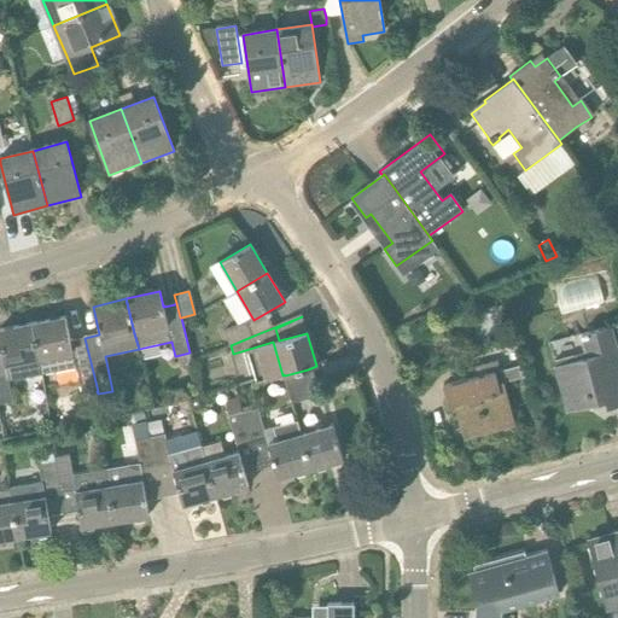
[(65,318),(33,324),(39,357),(74,351),(82,395),(97,391),(98,391),(85,338),(70,342),(65,318)]
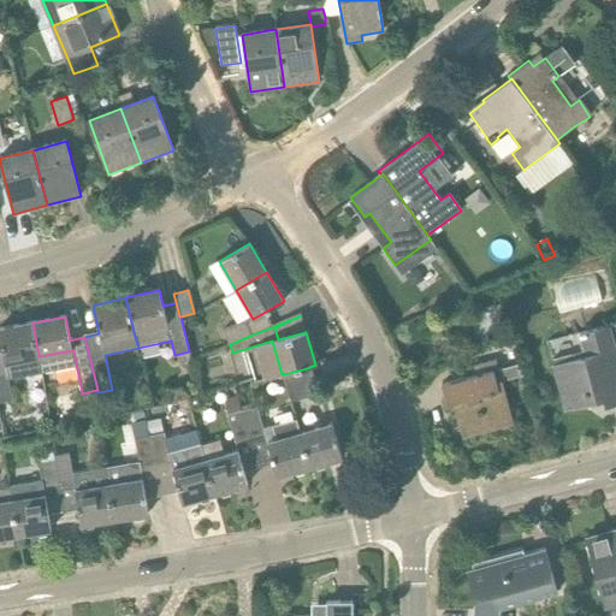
[(224,330),(229,344),(230,344),(253,335),(244,321),(224,330)]
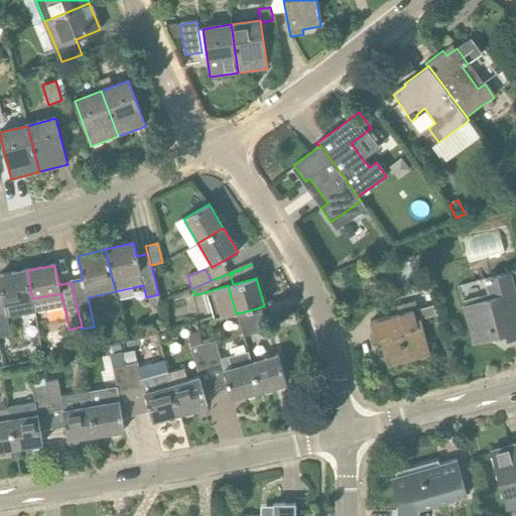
[(32,298),(27,270),(0,275),(0,282),(4,304),(32,298)]
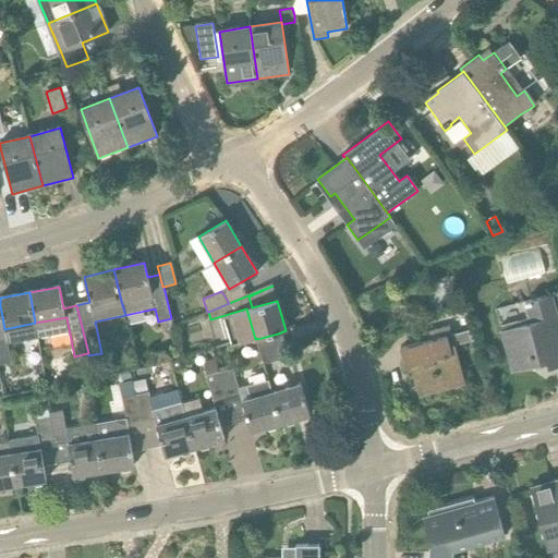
[(500,325),(513,372),(535,366),(534,362),(545,359),(548,370),(557,366),(557,319),(552,295),(523,303),(528,317),(500,325)]
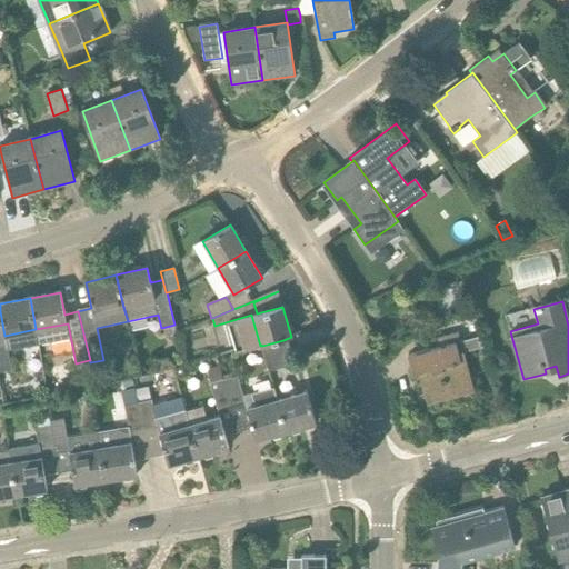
[(266,359),(287,353),(283,340),(262,346),(266,359)]
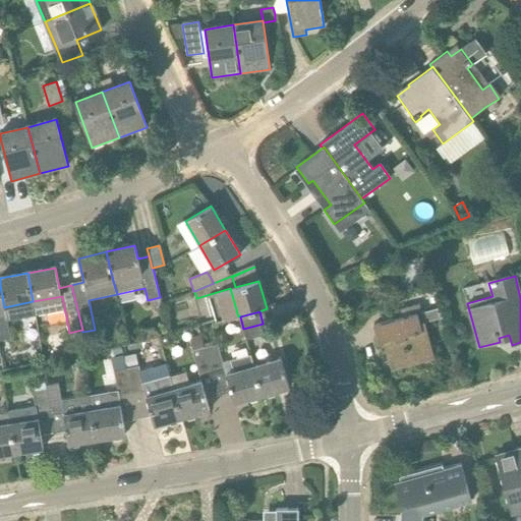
[(392,370),(433,358),(424,323),(419,325),(416,313),(373,326),(379,343),(384,342),(392,370)]
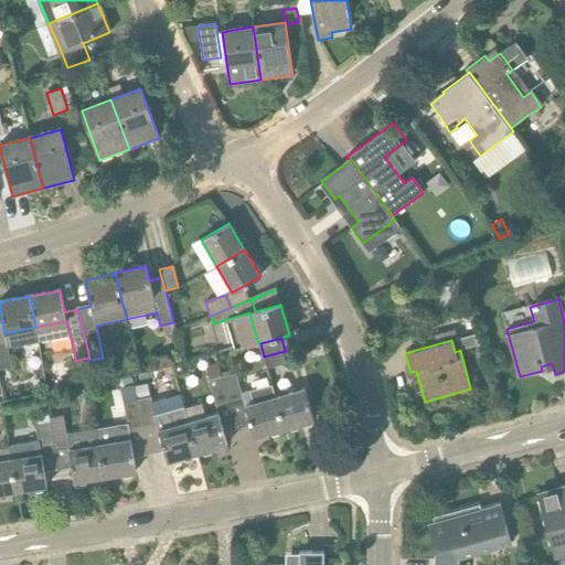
[(0,345),(0,368),(11,366),(8,345),(0,345)]
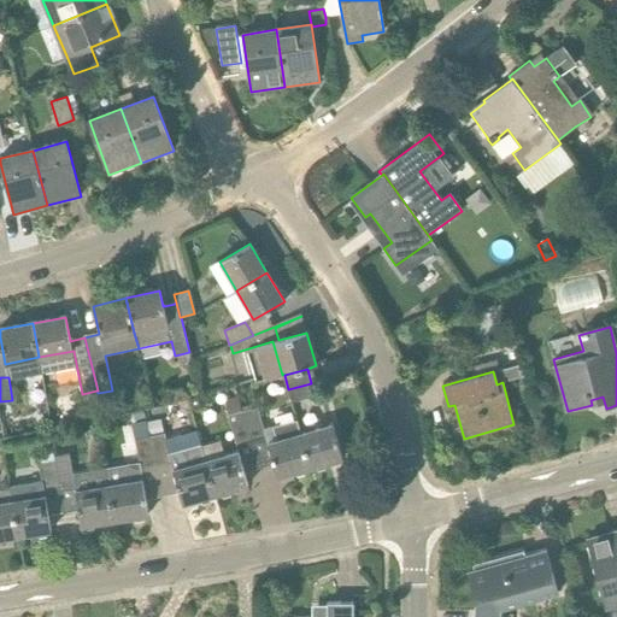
[(552,397),(551,388),(542,382),(534,385),(538,400),(552,397)]
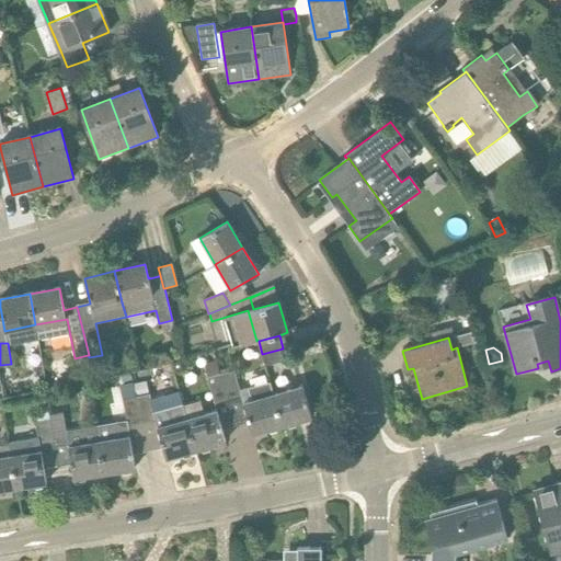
[(185,371),(182,362),(171,364),(174,374),(185,371)]
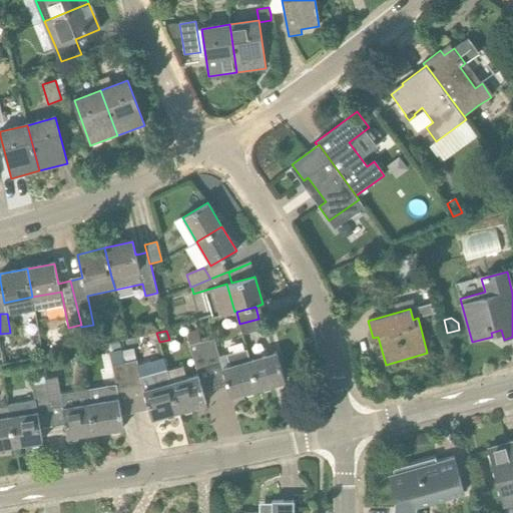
[(208,367),(220,363),(213,339),(201,342),(208,367)]
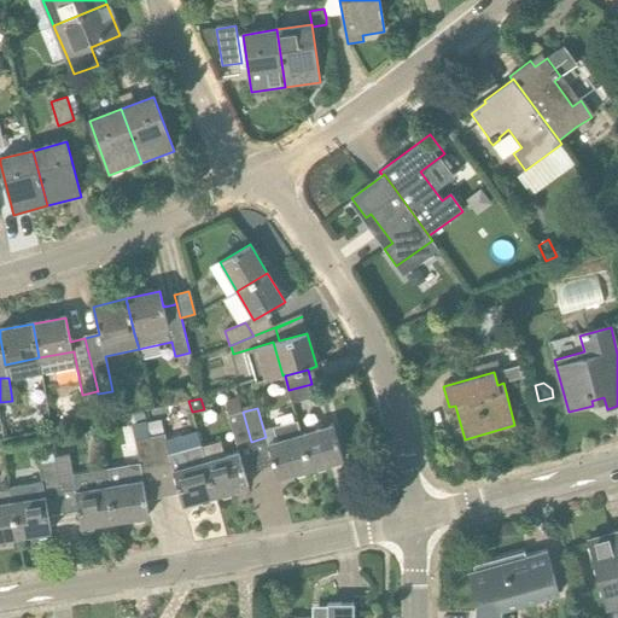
[(251,442),(243,412),(229,415),(237,445),(251,442)]
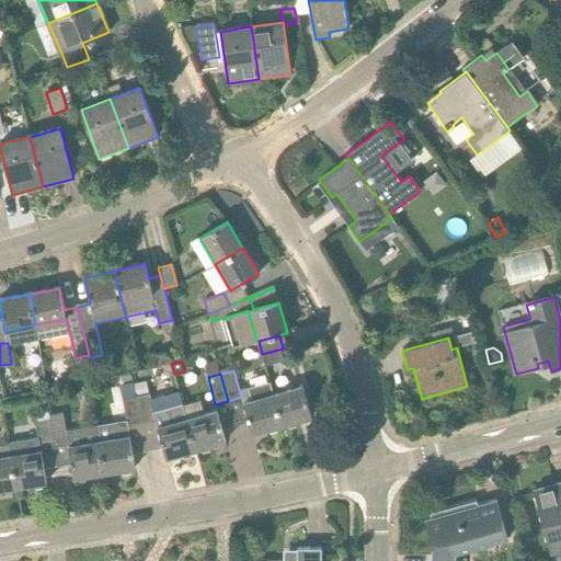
[(252,400),(243,403),(252,434),(282,426),(273,395),(270,381),(249,388),(252,400)]
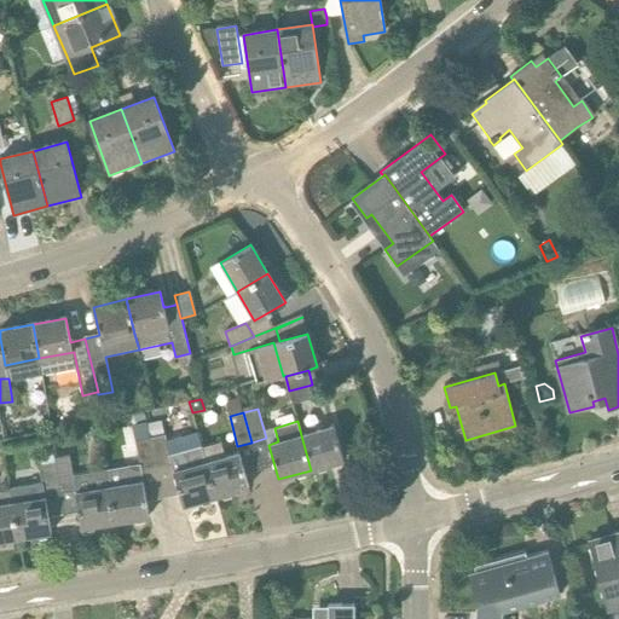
[(146,424),(149,438),(163,435),(161,422),(146,424)]
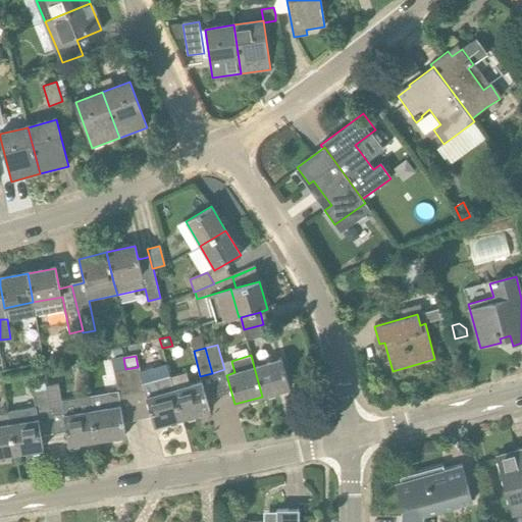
[(290,388),(281,360),(254,367),(262,397),(290,388)]
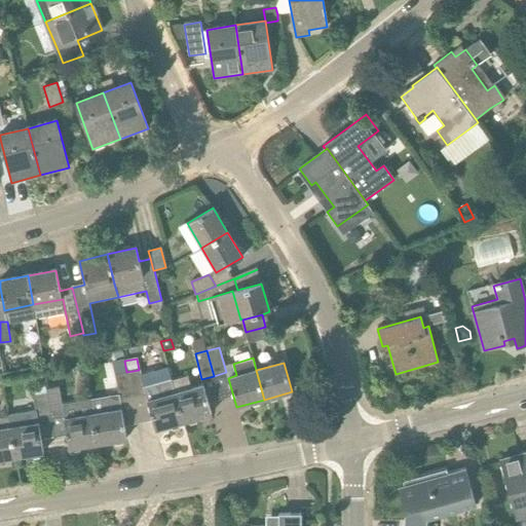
[(172,379),(144,386),(141,370),(139,370),(126,372),(133,398),(146,395),(155,430),(183,422),(172,380),(172,379)]
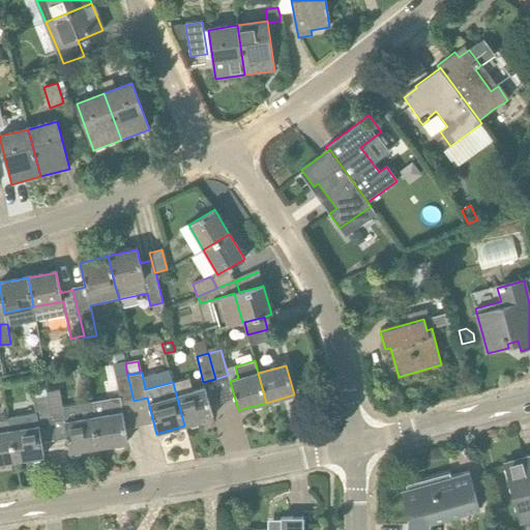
[(119,396),(91,402),(98,447),(127,443),(121,404),(134,401),(127,375),(116,377),(119,396)]
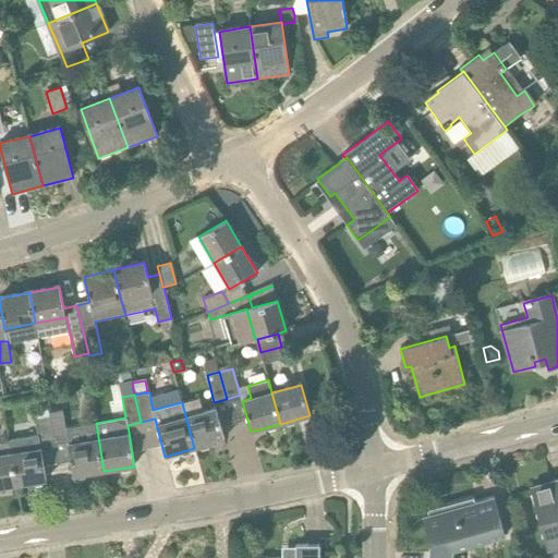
[(198,399),(182,403),(194,448),(225,439),(215,408),(203,412),(198,399)]
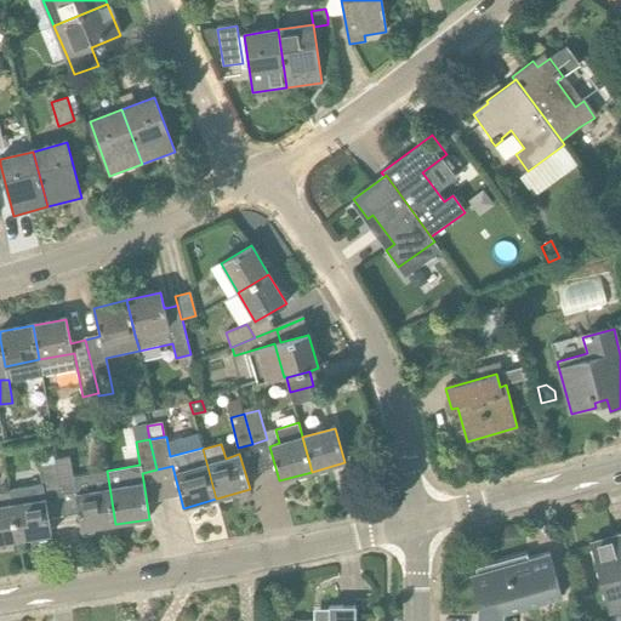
[(73,477),(69,456),(55,460),(55,463),(63,517),(79,514),(81,530),(115,524),(107,471),(73,477)]
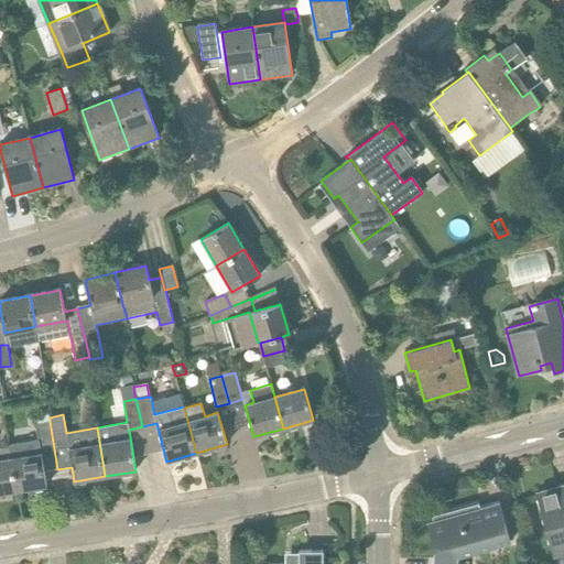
[(44,472),(57,469),(50,421),(36,423),(40,442),(22,445),(9,446),(15,490),(46,486),(44,472)]
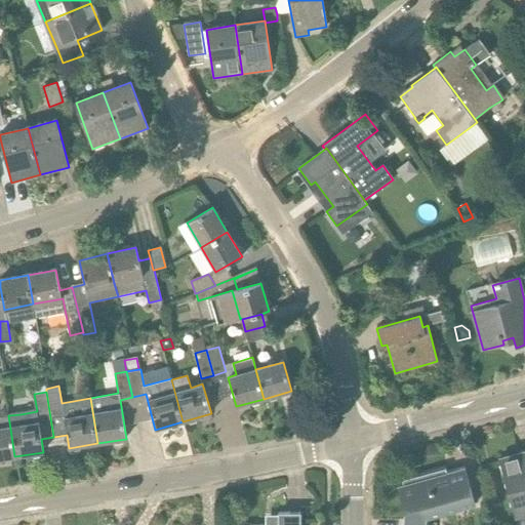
[(0,458),(14,456),(8,415),(0,416),(0,458)]
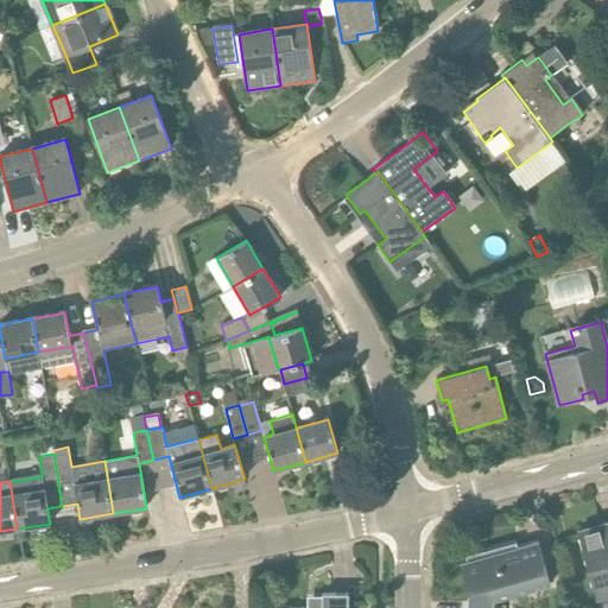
[(607,597),(607,524),(577,532),(595,601),(607,597)]
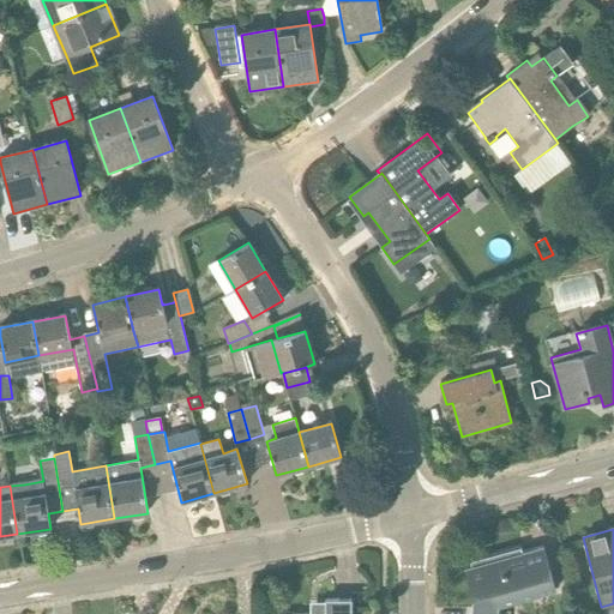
[(471,596),(471,613),(498,613),(499,606),(555,590),(543,547),(522,553),(521,548),(470,561),(471,566),(464,569),(471,596)]
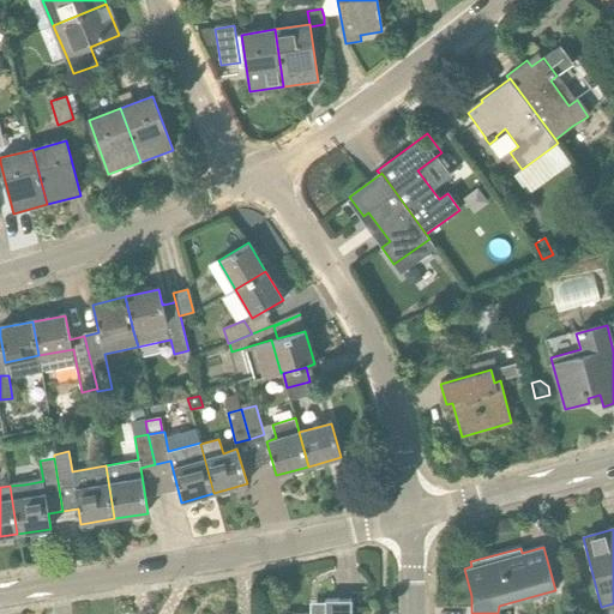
[(350,613),(351,600),(325,601),(325,613),(350,613)]
